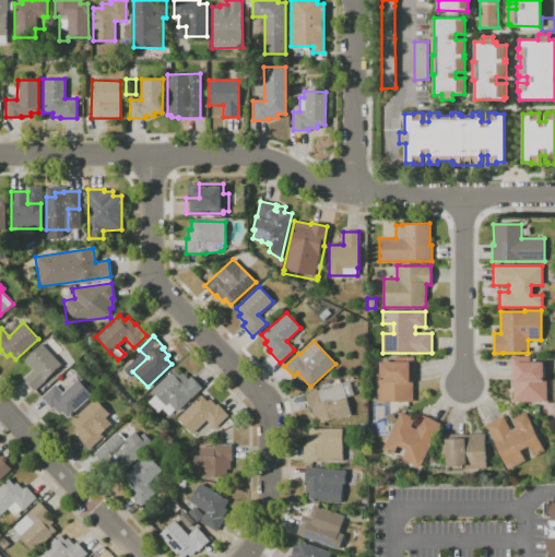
[(33,390),(23,379),(33,370),(23,359),(40,343),(61,365),(33,390)]
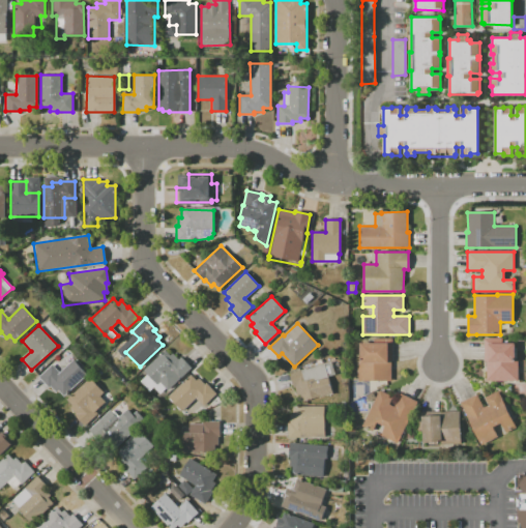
[(357,379),(357,361),(360,361),(360,344),(373,344),(373,338),(392,338),(391,361),(390,361),(390,381),(368,381),(357,381),(357,379)]
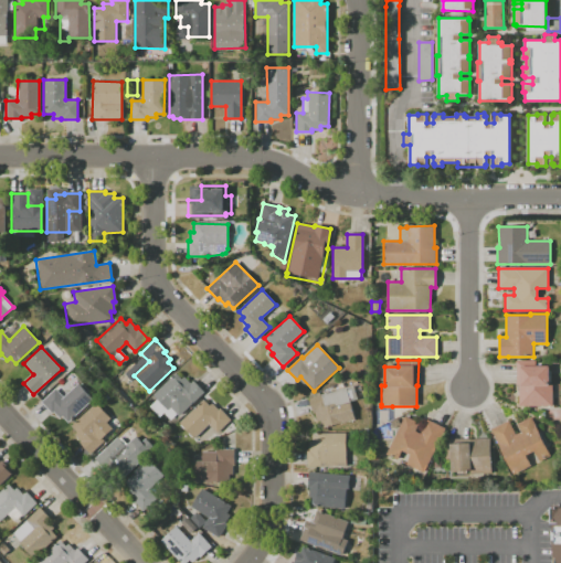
[(518,406),(518,384),(516,384),(516,360),(535,360),(535,365),(549,365),(549,383),(552,383),(552,406),(518,406)]
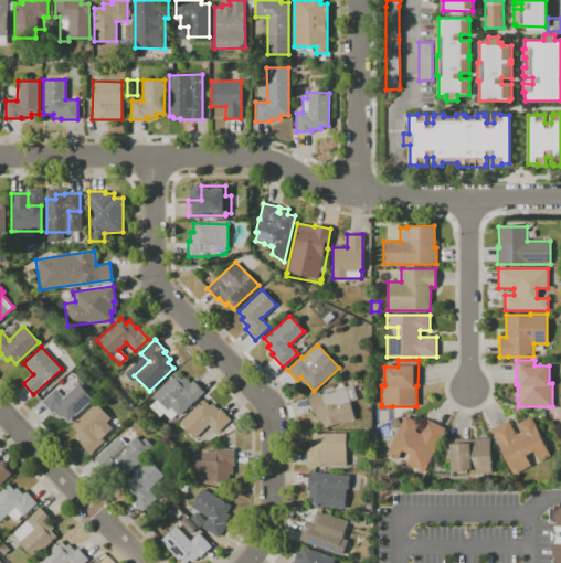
[(192,381),(203,392),(178,416),(176,414),(169,420),(162,413),(158,417),(148,406),(156,399),(151,394),(175,373),(180,379),(183,376),(190,383),(192,381)]
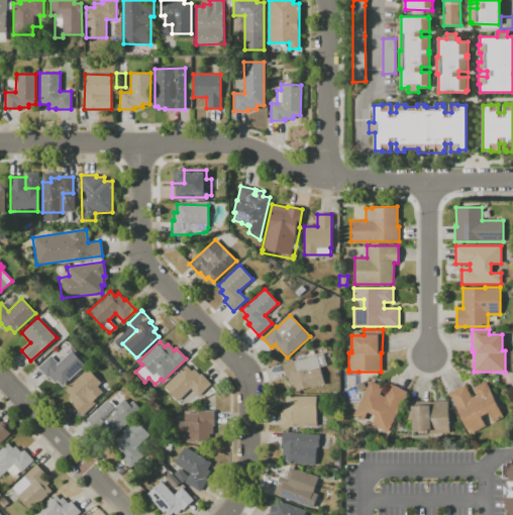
[(37,368),(50,355),(57,363),(71,350),(84,365),(61,386),(57,381),(54,383),(48,377),(46,378),(37,368)]
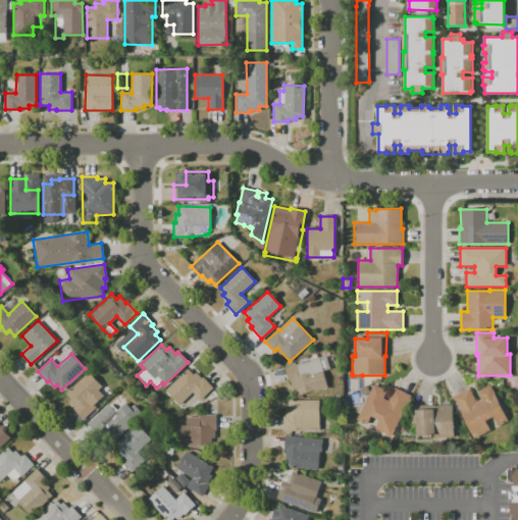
[(289,381),(285,367),(326,356),(329,368),(323,370),(327,387),(294,397),(290,381),(289,381)]
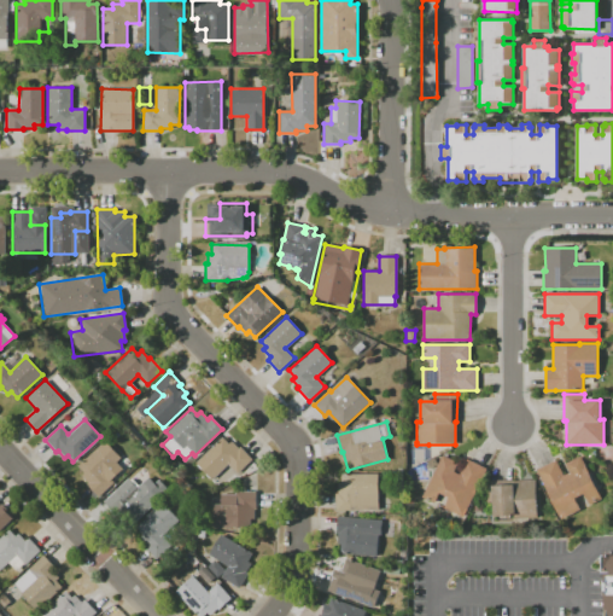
[(210,480),(194,463),(222,437),(228,443),(231,441),(238,448),(239,447),(251,459),(235,474),(227,465),(210,480)]
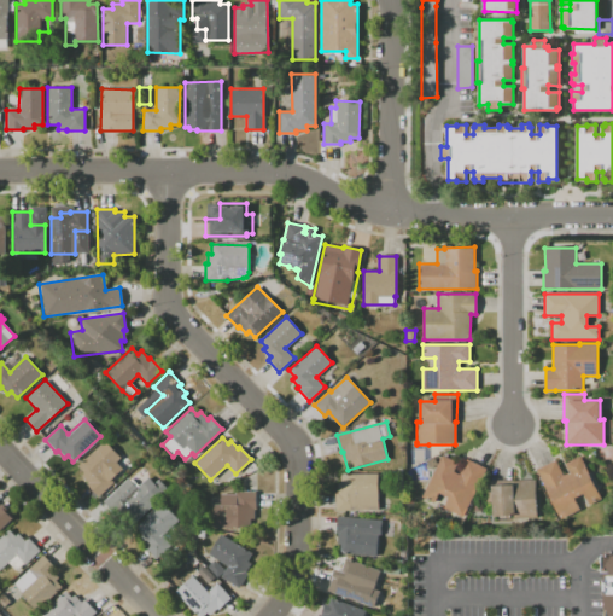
[(104,441),(120,458),(104,472),(114,482),(98,497),(86,484),(87,482),(81,475),(83,472),(77,466),(104,441)]
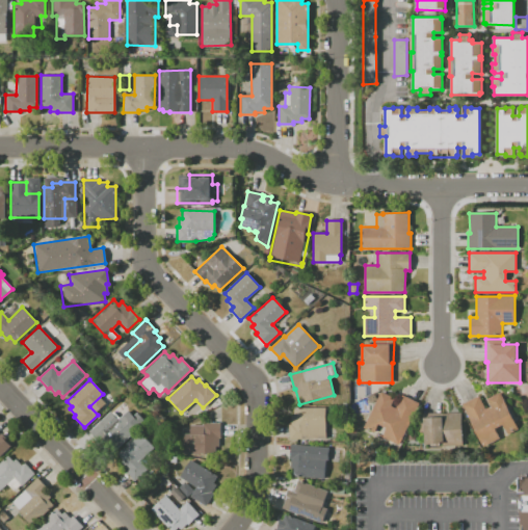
[(380,392),(394,398),(390,405),(395,408),(402,395),(419,403),(398,445),(381,438),(386,428),(377,424),(373,432),(363,428),(380,392)]
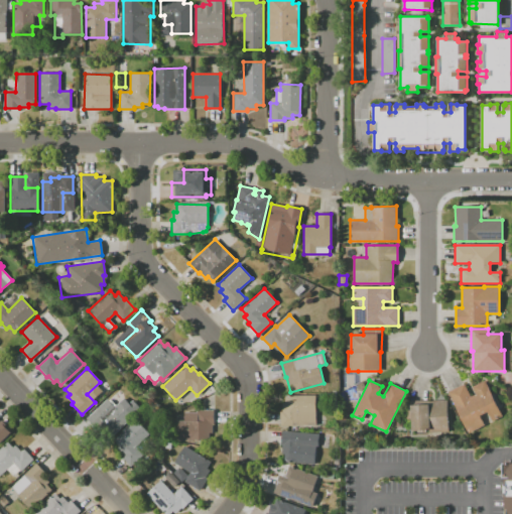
[(449,391),(464,384),(470,397),(475,394),(472,387),(484,380),(502,416),(492,421),(487,412),(479,415),(484,424),(469,432),(448,392),(449,391)]
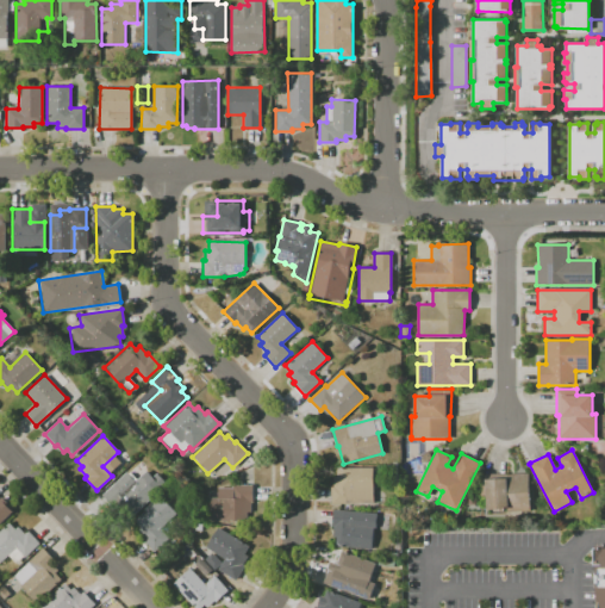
[(330,503),(330,486),(332,486),(332,477),(336,477),(336,467),(373,467),(373,503),(330,503)]
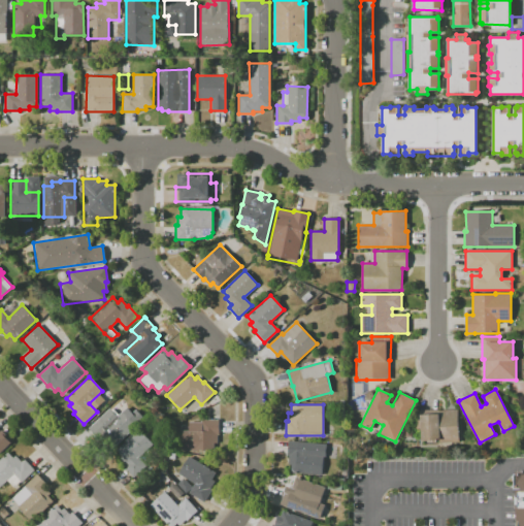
[(135,409),(143,418),(109,450),(89,428),(109,408),(117,417),(126,407),(131,413),(135,409)]
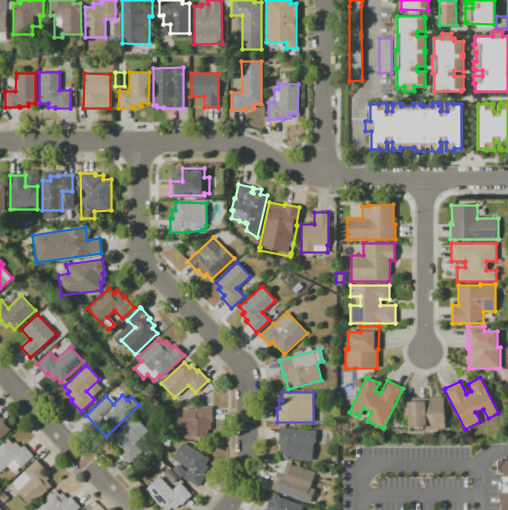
[(443,397),(445,429),(426,429),(425,427),(409,427),(408,415),(403,415),(403,398),(424,397),(424,398),(443,397)]
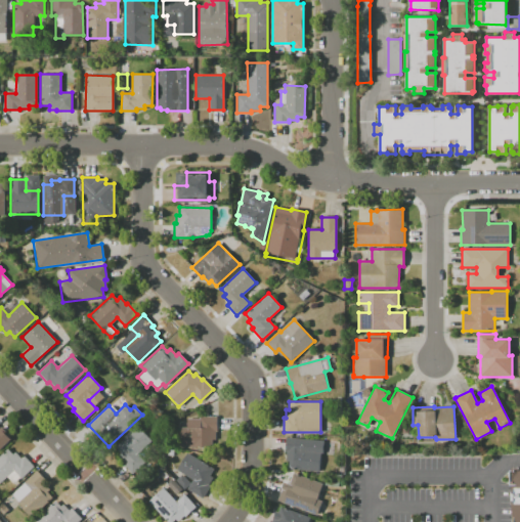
[(216,417),(216,431),(215,432),(215,439),(212,439),(212,446),(180,447),(179,428),(186,427),(186,419),(199,419),(199,417),(216,417)]
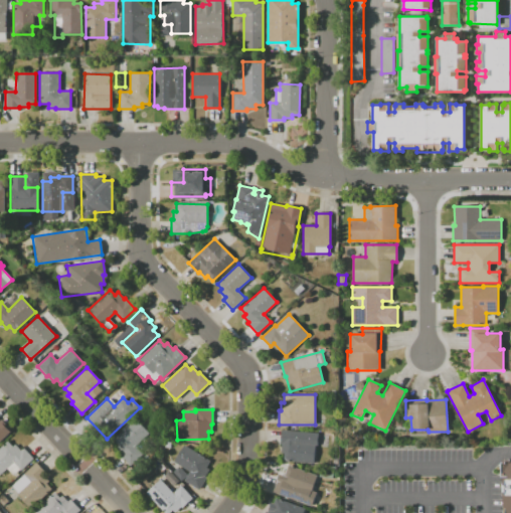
[(142,454),(130,466),(120,456),(122,454),(111,443),(136,418),(149,432),(134,446),(141,452),(142,454)]
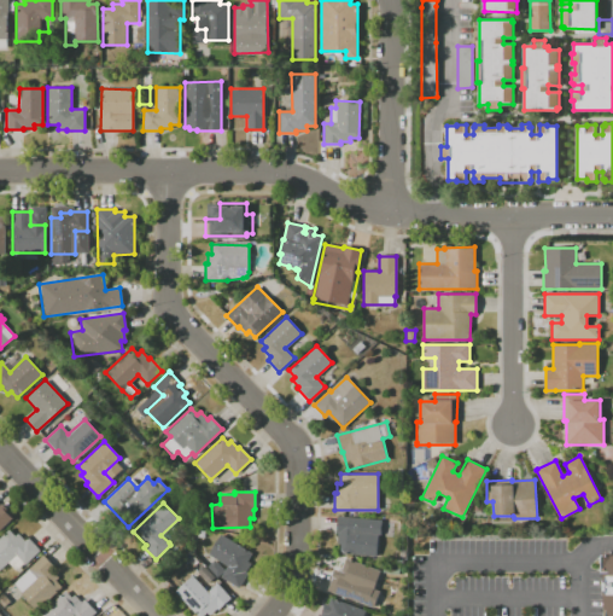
[(336,532),(337,516),(381,521),(380,535),(378,535),(375,557),(339,553),(340,544),(336,544),(337,534),(336,534),(336,532)]
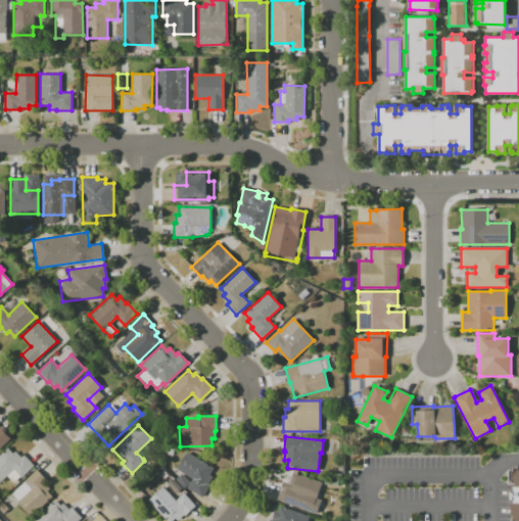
[(22,455),(33,466),(19,478),(18,476),(12,482),(6,475),(0,480),(0,453),(6,447),(11,454),(14,451),(19,458),(22,455)]
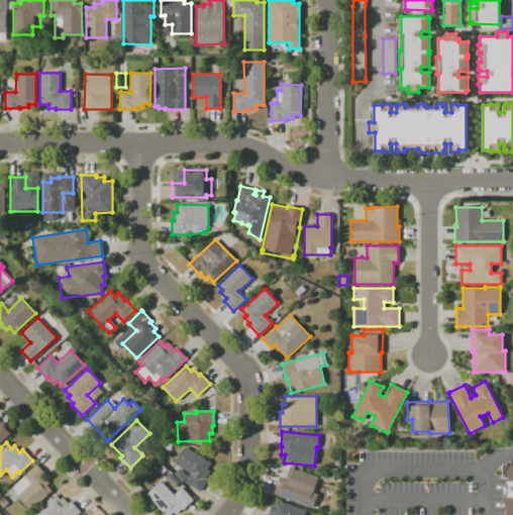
[(210,462),(206,470),(209,471),(205,478),(207,479),(199,492),(184,483),(190,474),(174,464),(184,446),(210,462)]
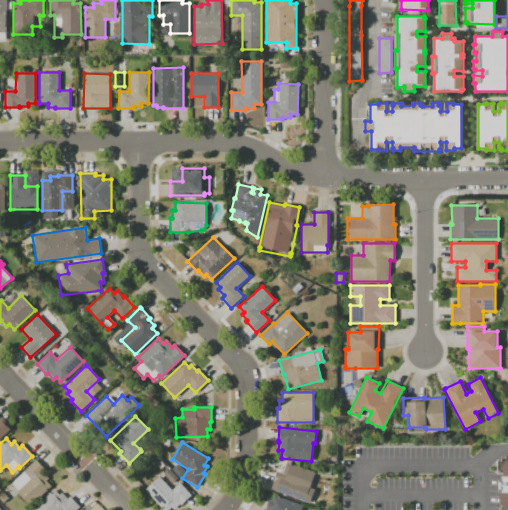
[(507,509),(497,509),(497,456),(507,456),(507,509)]
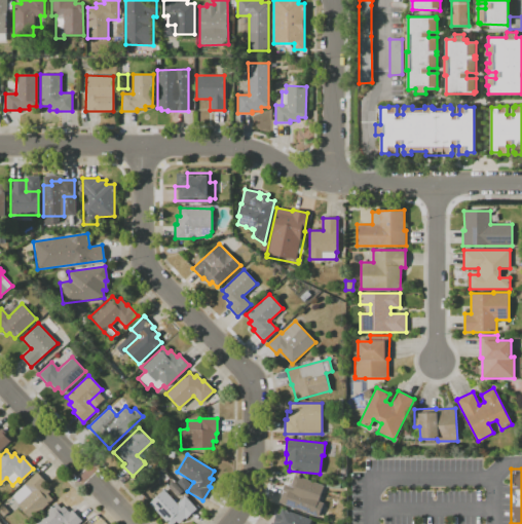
[(36,472),(45,482),(43,484),(49,491),(46,493),(51,499),(31,520),(16,504),(17,503),(11,496),(36,472)]
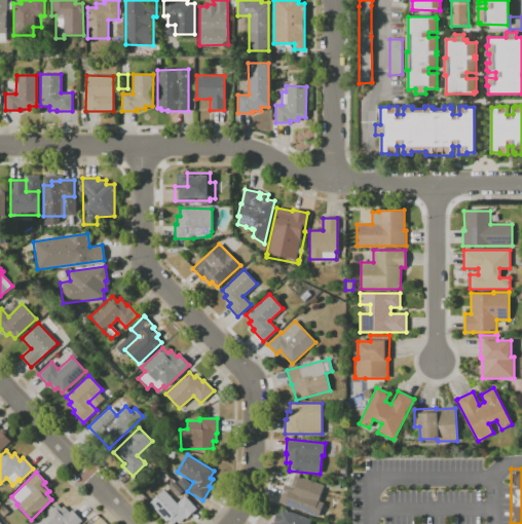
[(294,475),(323,486),(317,504),(314,504),(311,514),(298,509),(301,499),(298,498),(295,509),(278,502),(284,489),(285,489),(288,481),(291,482),(294,475)]
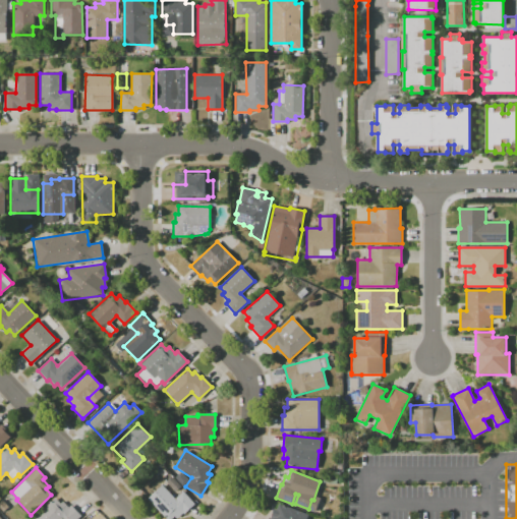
[(174,477),(180,472),(188,480),(182,486),(174,477)]
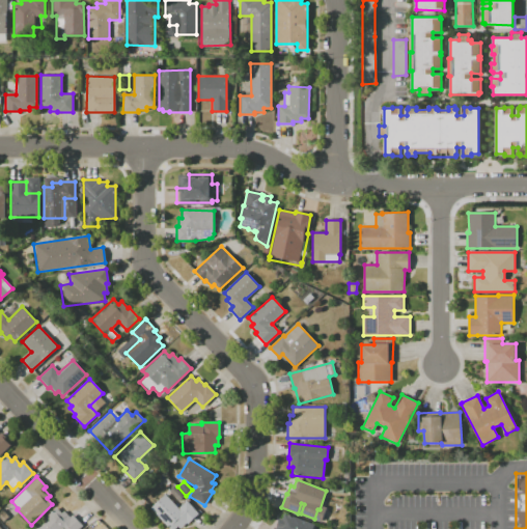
[(169,491),(174,485),(184,496),(178,501),(169,491)]
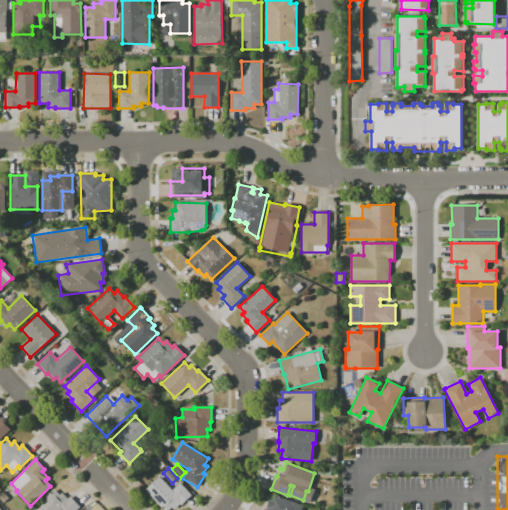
[(159,477),(171,490),(179,482),(191,495),(180,505),(179,504),(173,509),(171,507),(167,509),(163,509),(145,490),(159,477)]
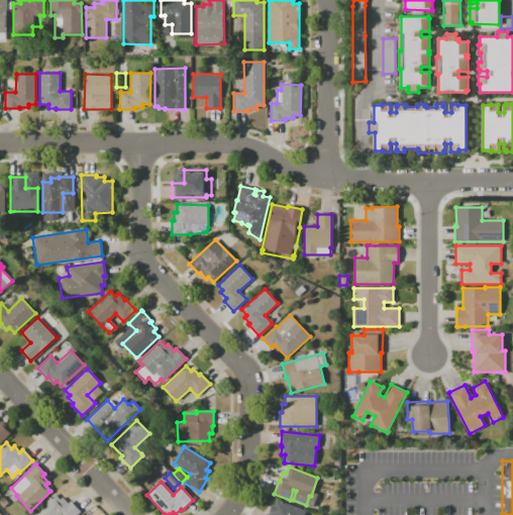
[(80,511),(76,514),(33,514),(54,494),(59,499),(62,497),(68,503),(70,501),(80,511)]
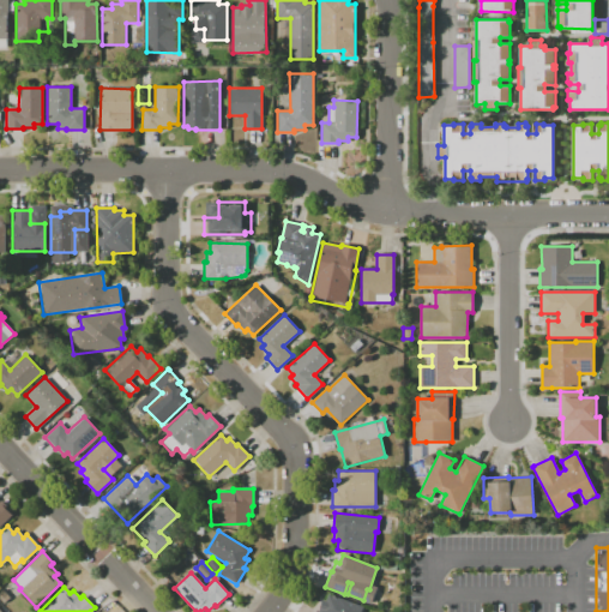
[(362,607),(360,611),(314,611),(315,611),(318,611),(321,601),(325,603),(329,594),(362,607)]
